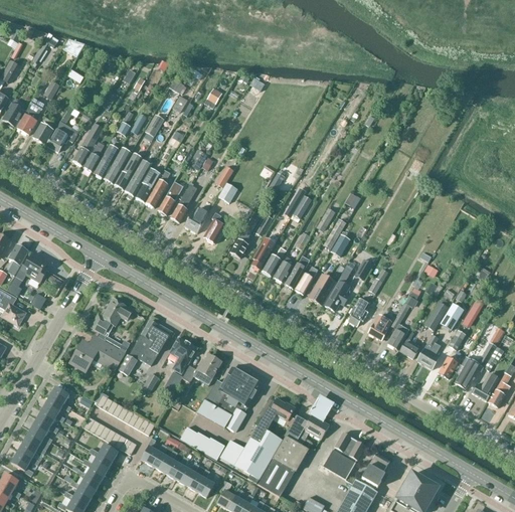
[(34,28),(30,26),(26,33),(30,35),(34,28)]
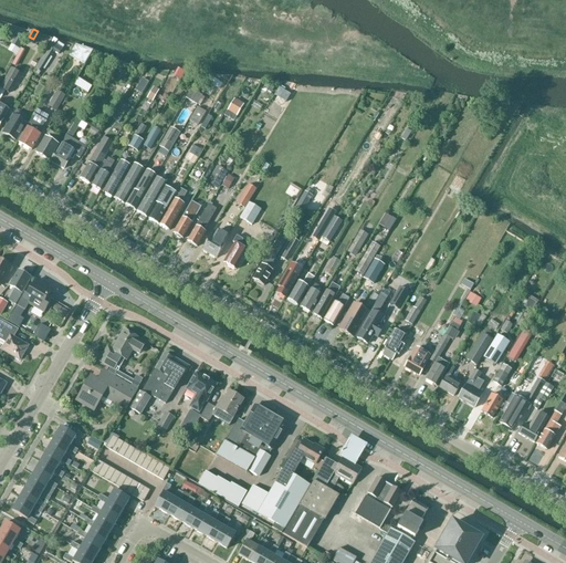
[(18,31),(11,43),(19,48),(25,35),(18,31)]
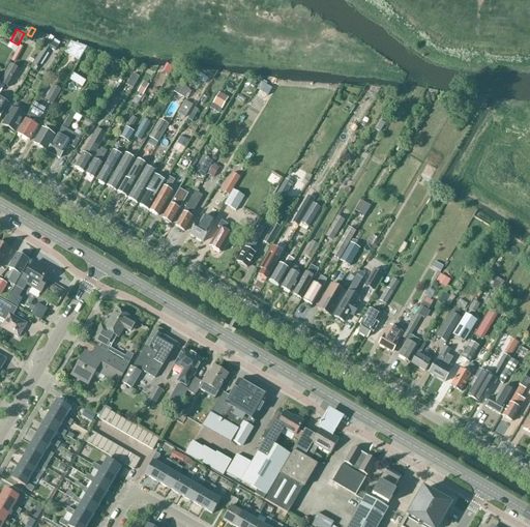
[(51,33),(31,65),(34,67),(36,65),(37,66),(50,46),(55,49),(60,40),(55,37),(55,36),(51,33)]
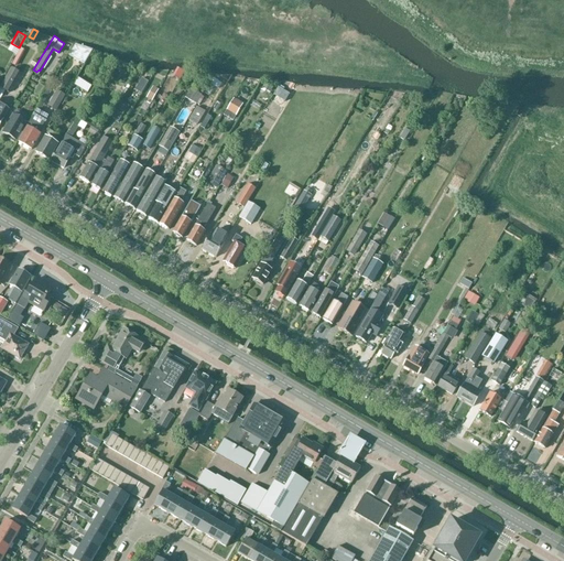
[(74,43),(68,53),(85,63),(91,50),(93,49),(78,43),(75,42),(74,43)]
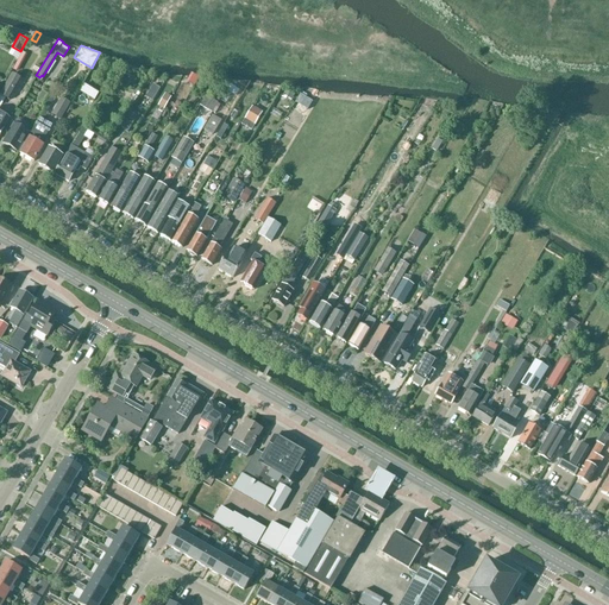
[(60,75),(73,54),(67,50),(62,58),(56,55),(49,68),(60,75)]
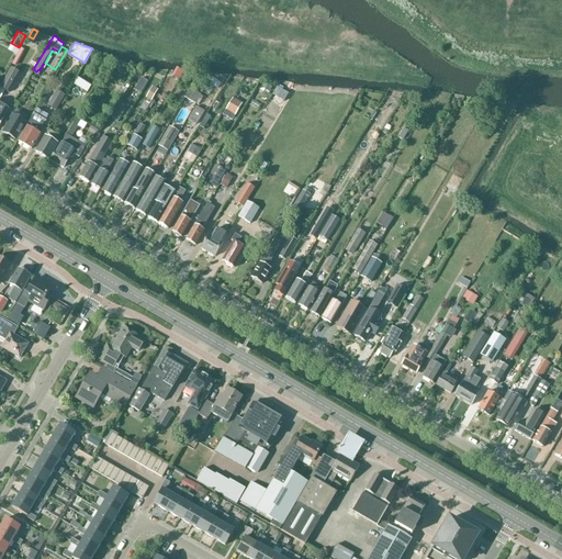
[(12,65),(1,85),(10,89),(21,70),(12,65)]
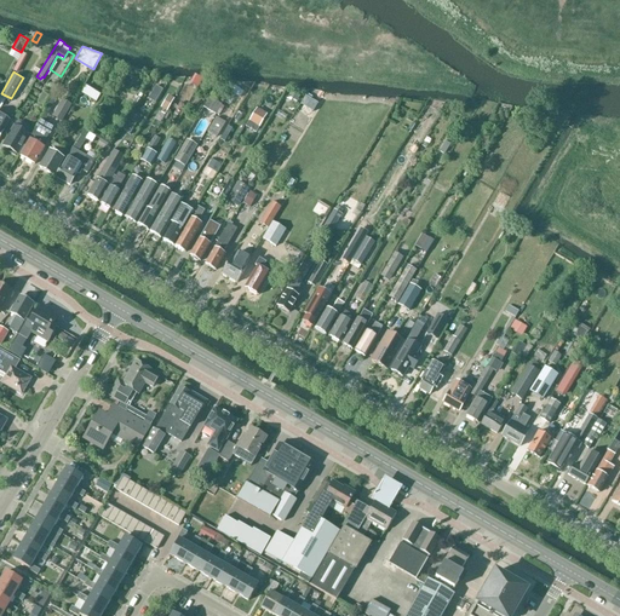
[(300,92),(292,87),(287,95),(297,99),(300,92)]
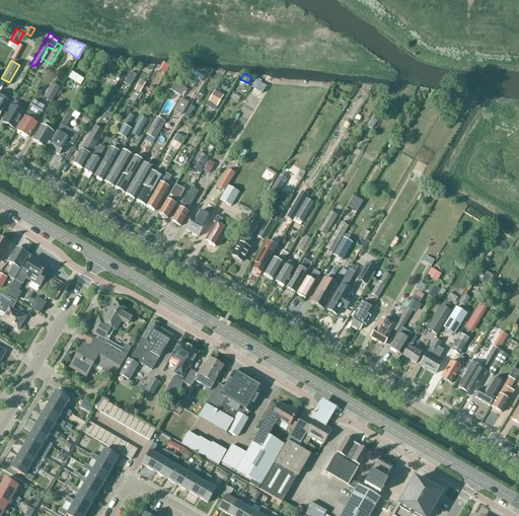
[(44,79),(35,75),(31,83),(40,88),(44,79)]
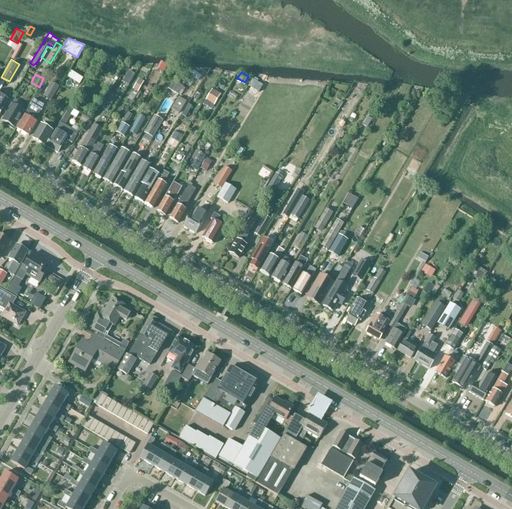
[(113,76),(108,83),(111,86),(116,78),(113,76)]
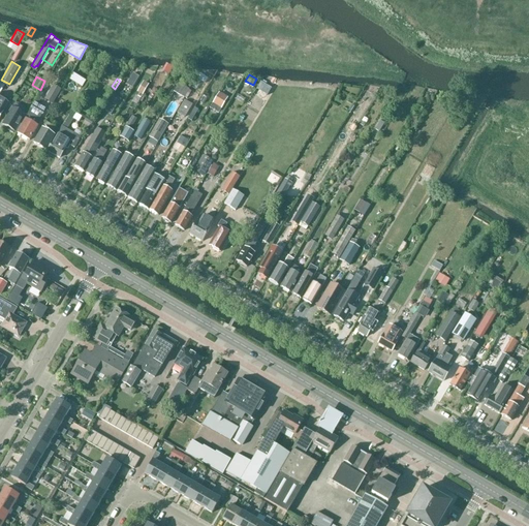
[(144,79),(137,89),(142,92),(148,81),(144,79)]
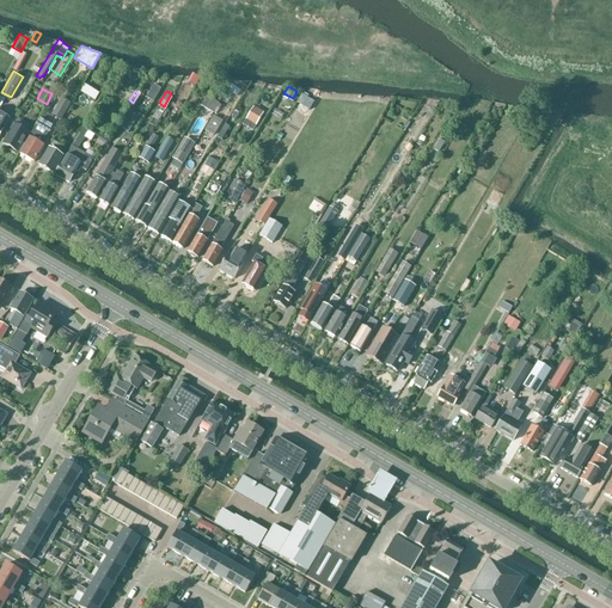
[(304,93),(299,99),(306,104),(311,97),(304,93)]
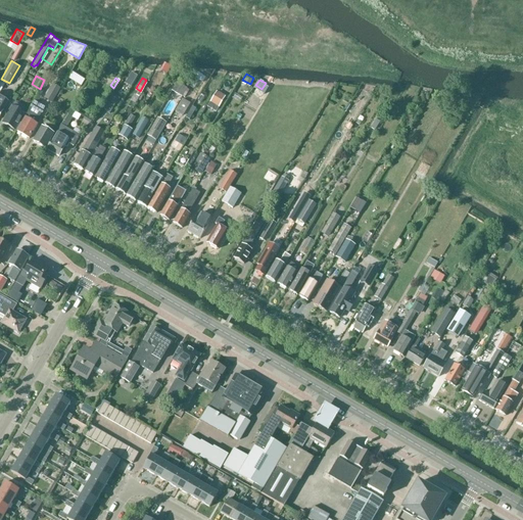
[(52,81),(44,96),(53,101),(61,86),(52,81)]
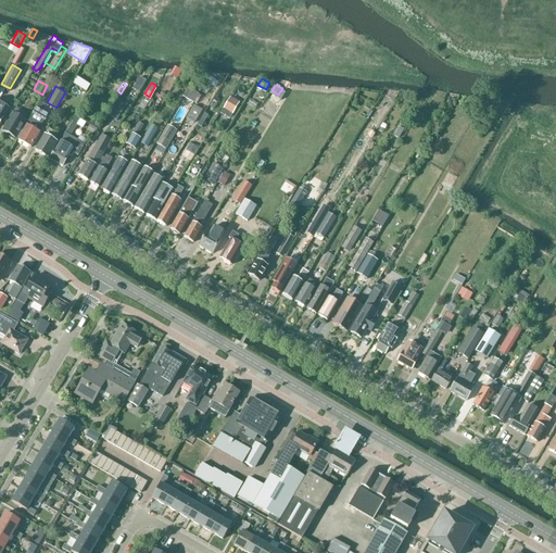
[(182,95),(189,98),(194,90),(188,86),(182,95)]
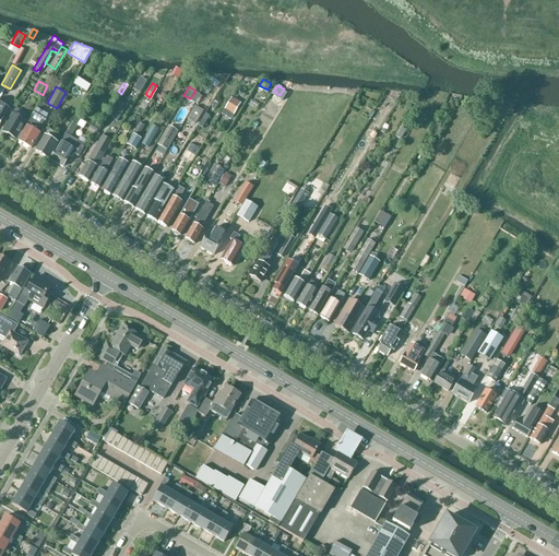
[(232,95),(225,106),(234,111),(240,101),(232,95)]
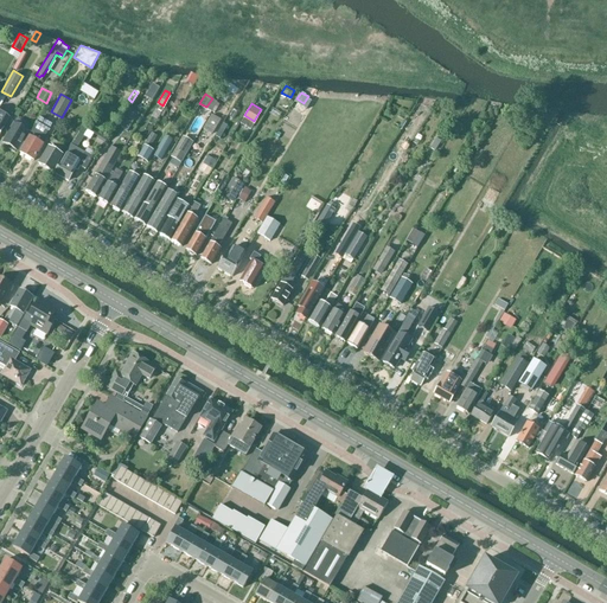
[(0,132),(10,114),(0,108),(0,132)]
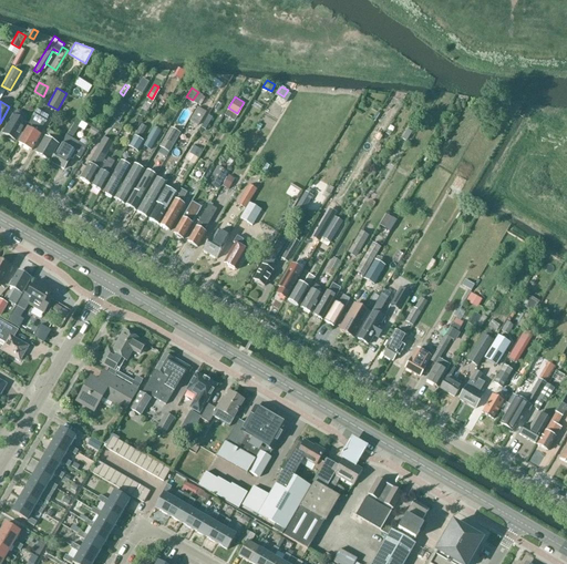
[(121,101),(113,115),(121,120),(129,105),(121,101)]
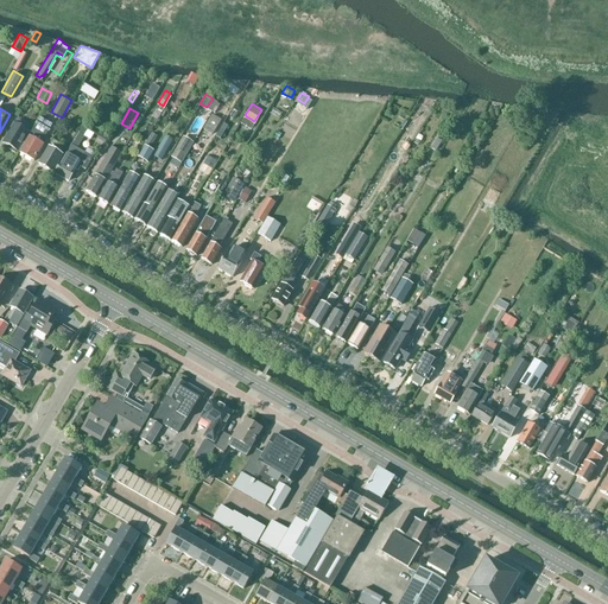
[(211,132),(221,118),(213,112),(203,127),(211,132)]
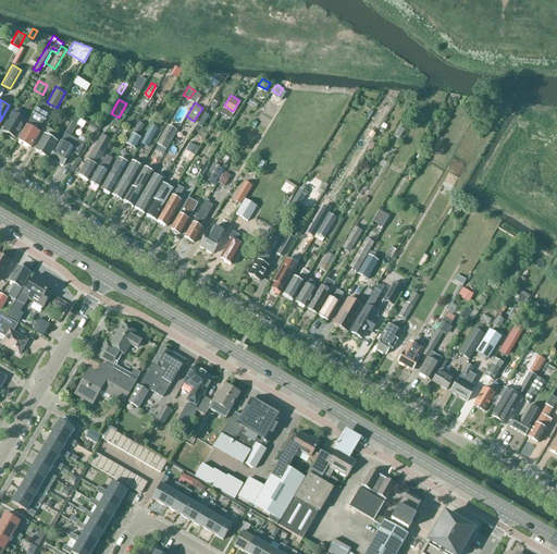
[(40,130),(39,128),(48,112),(36,106),(26,122),(27,122),(19,137),(32,145),(40,130)]
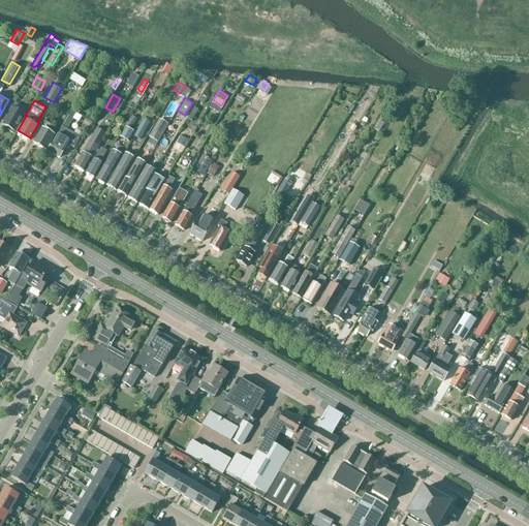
[(16,129),(26,113),(21,110),(23,106),(16,102),(13,105),(4,122),(16,129)]
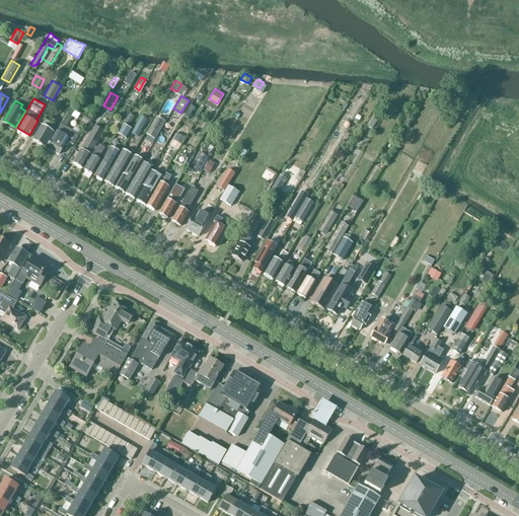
[(61,122),(48,143),(61,151),(66,143),(69,140),(73,142),(79,133),(72,129),(73,129),(66,125),(72,114),(75,108),(76,107),(70,103),(67,111),(61,122)]
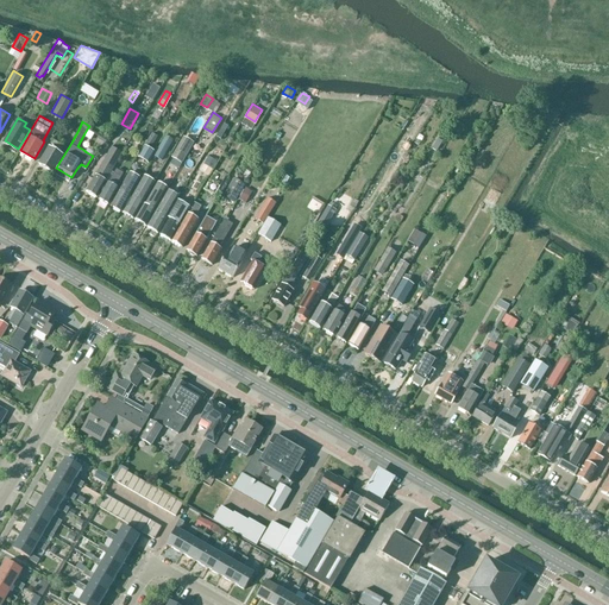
[(224,121),(217,134),(220,137),(228,124),(224,121)]
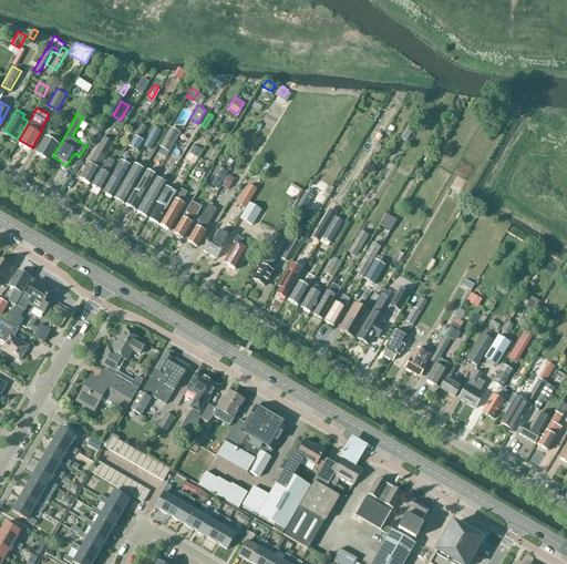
[(93,126),(96,121),(90,118),(86,123),(93,126)]
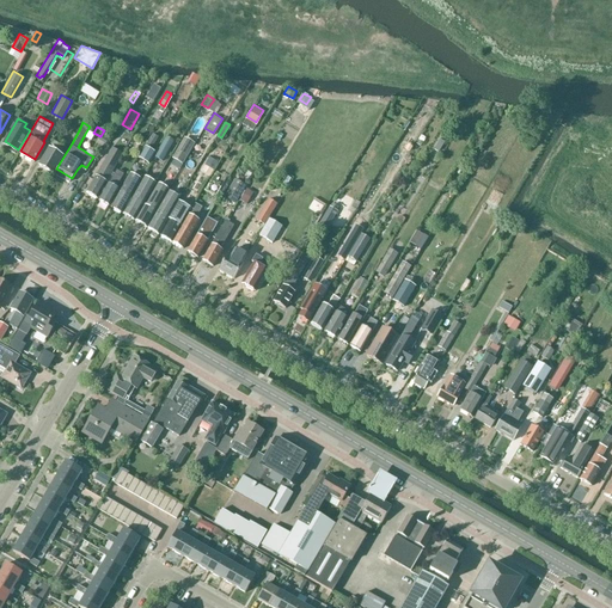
[(421,133),(416,141),(421,145),(426,135),(421,133)]
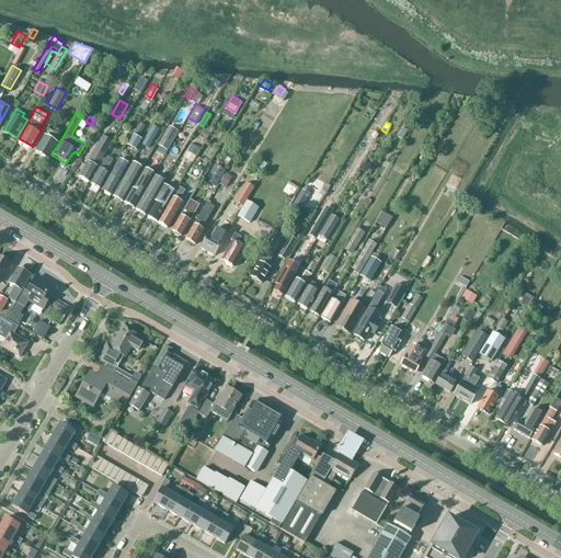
[(52,123),(46,131),(57,136),(60,129),(52,123)]
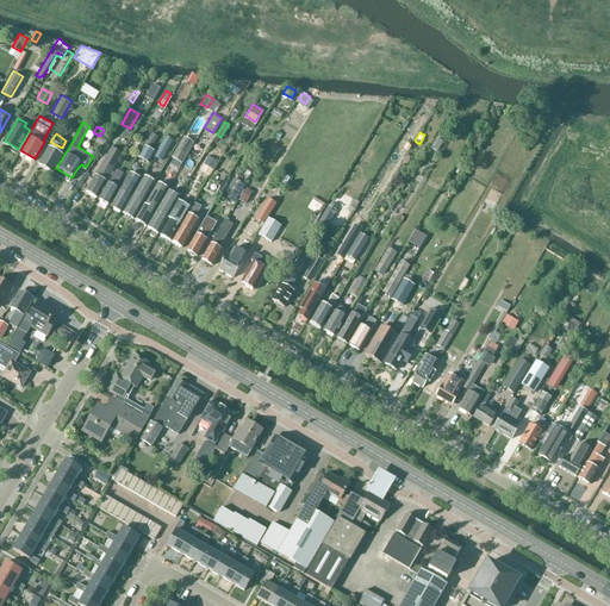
[(166,135),(155,155),(162,158),(173,139),(166,135)]
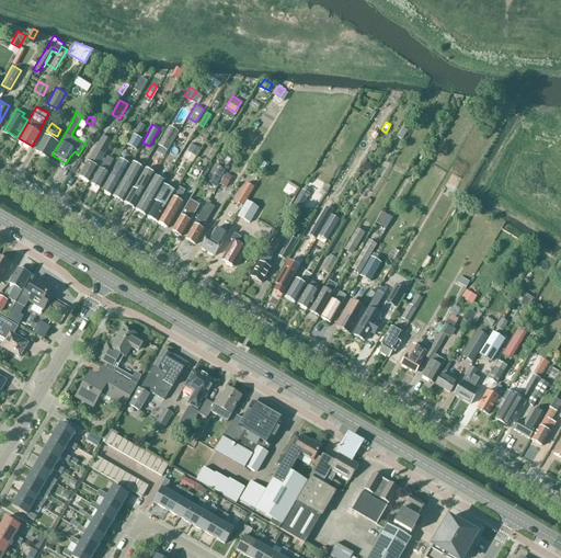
[(169,124),(158,143),(159,144),(168,148),(179,129),(169,124)]
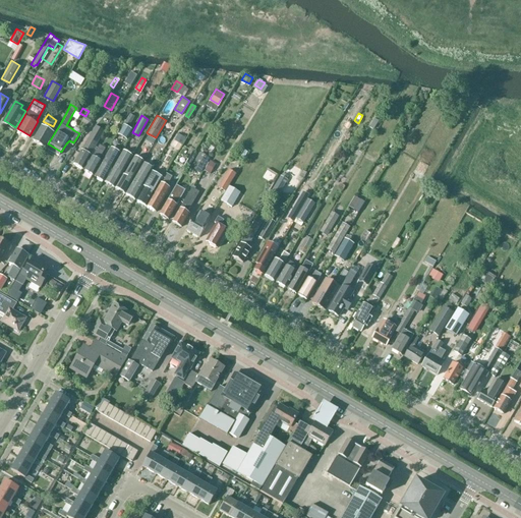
[(172,116),(167,124),(173,128),(178,120),(172,116)]
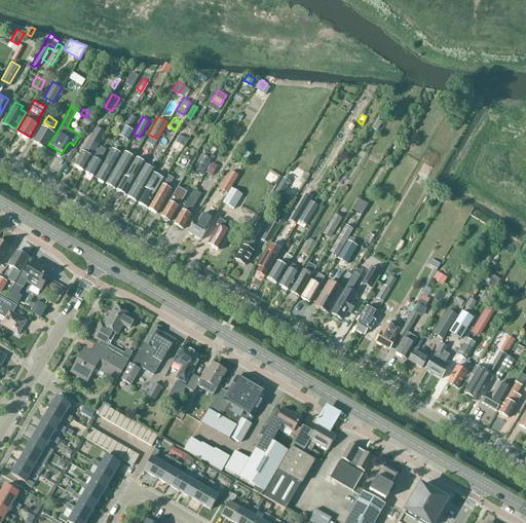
[(376,128),(381,119),(377,117),(373,126),(376,128)]
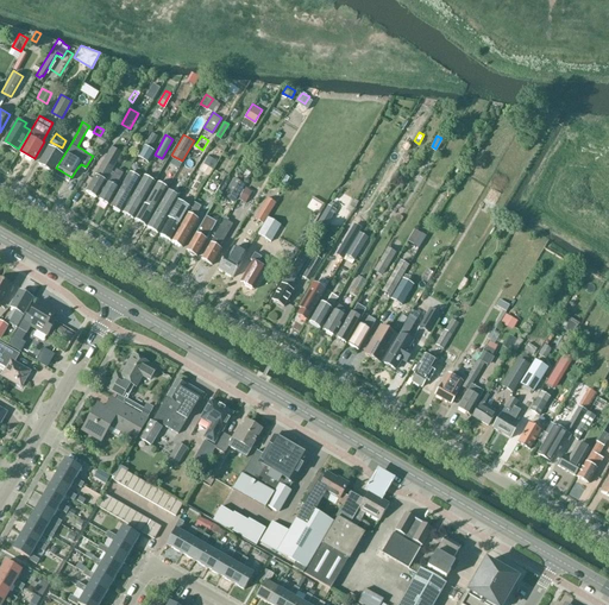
[(144,144),(150,147),(154,140),(148,137),(144,144)]
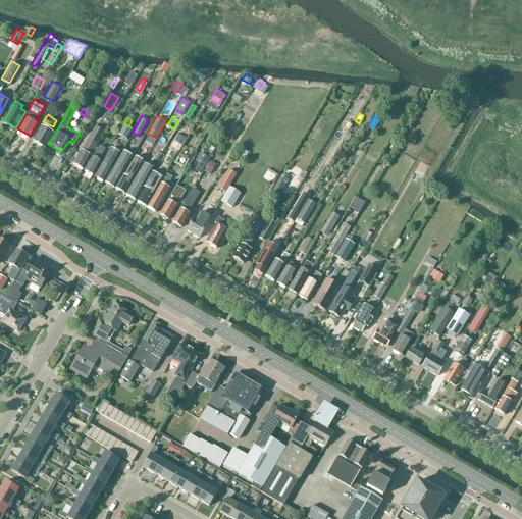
[(79,132),(81,127),(69,120),(66,125),(79,132)]
